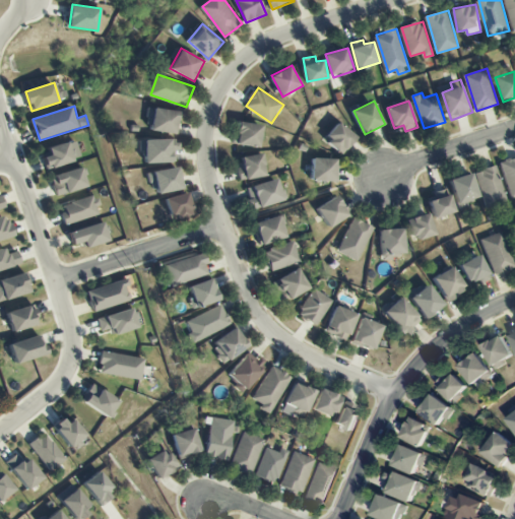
[(180,133),(182,111),(150,108),(149,120),(153,120),(152,131),(180,133)]
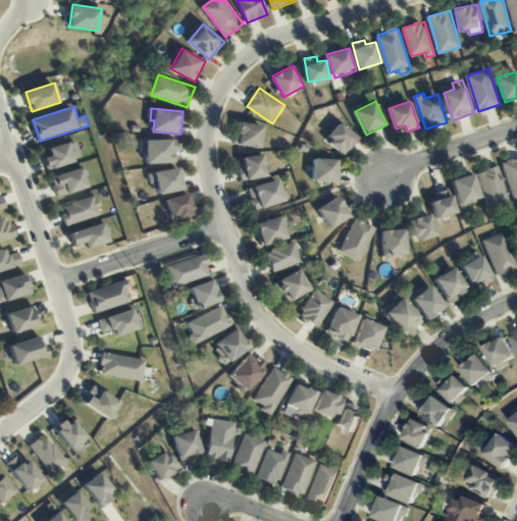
[(265,125),(242,121),(238,144),(261,148),(265,125)]
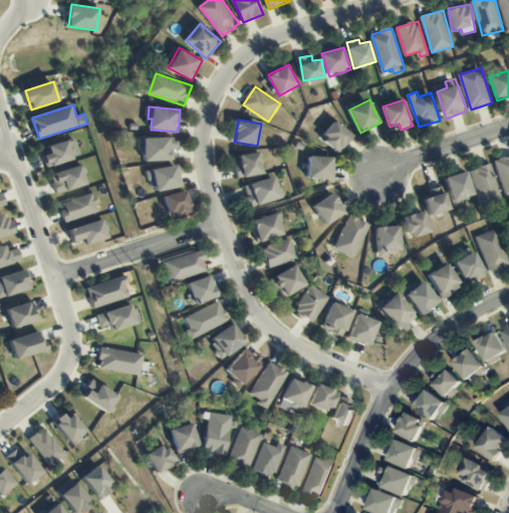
[(339,153),(353,135),(337,121),(322,139),(339,153)]
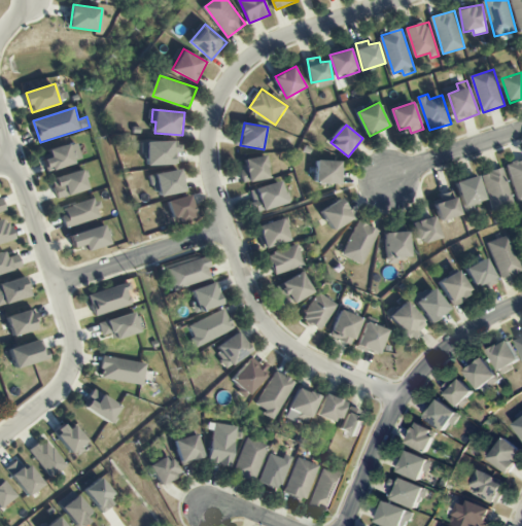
[(146,141),(147,165),(180,164),(180,152),(182,152),(182,140),(146,141)]
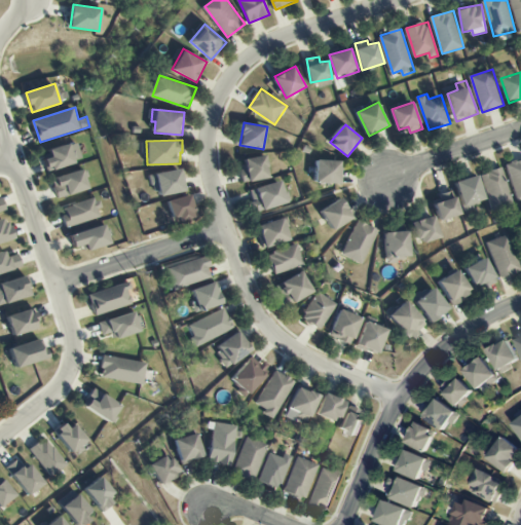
[(49,171),(84,159),(79,141),(50,150),(52,156),(46,158),(49,171)]
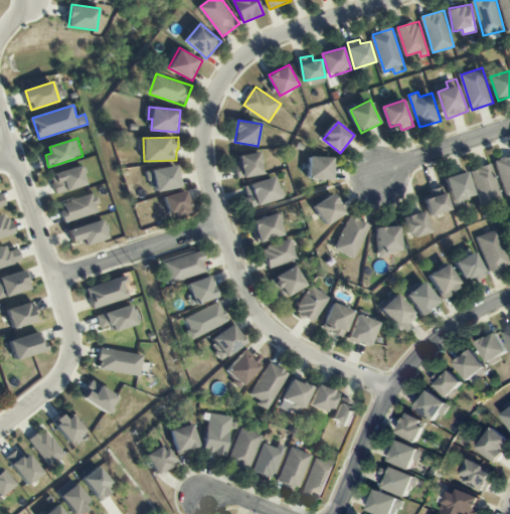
[(264,174),(261,152),(238,155),(241,177),(264,174)]
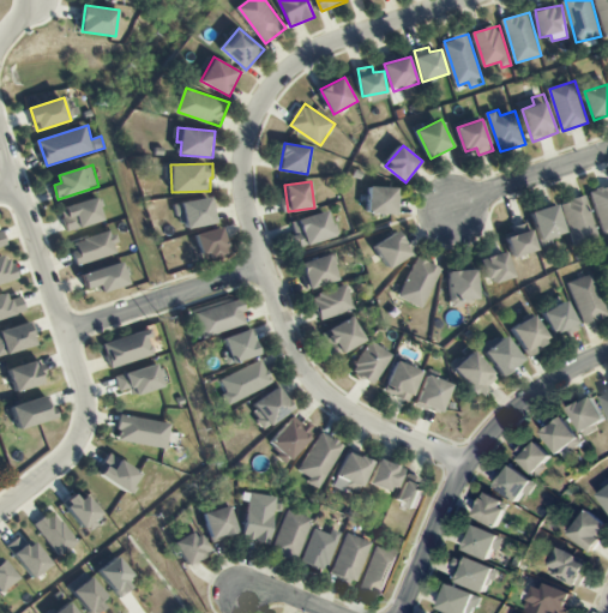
[(402,187),(372,186),(371,214),(401,214),(402,187)]
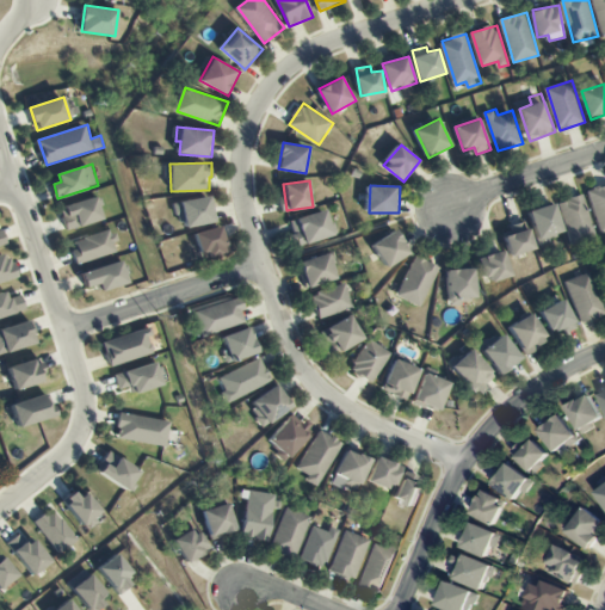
[(604,185),(590,190),(604,233),(604,185)]
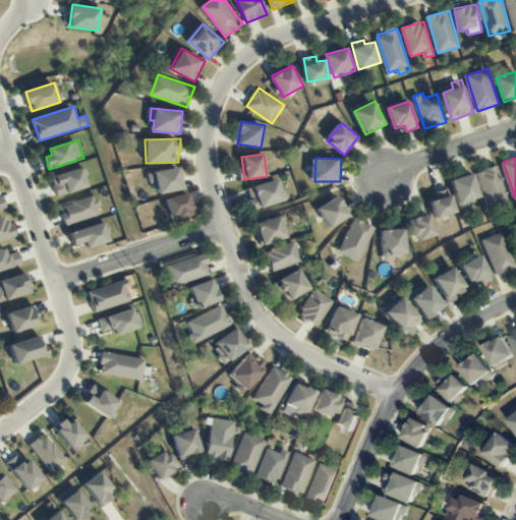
[(490,209),(511,201),(499,165),(478,172),(490,209)]
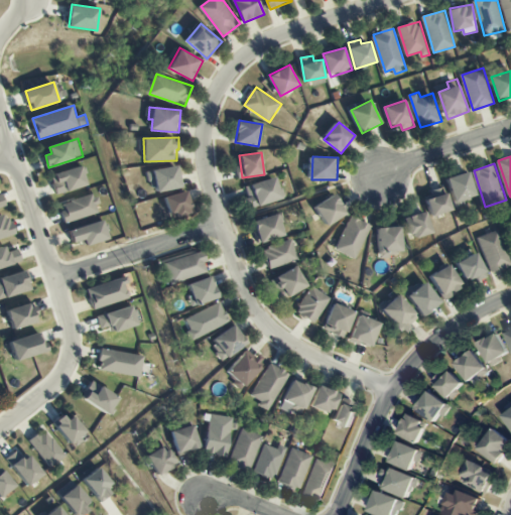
[(52,174),(58,194),(88,184),(82,165),(52,174)]
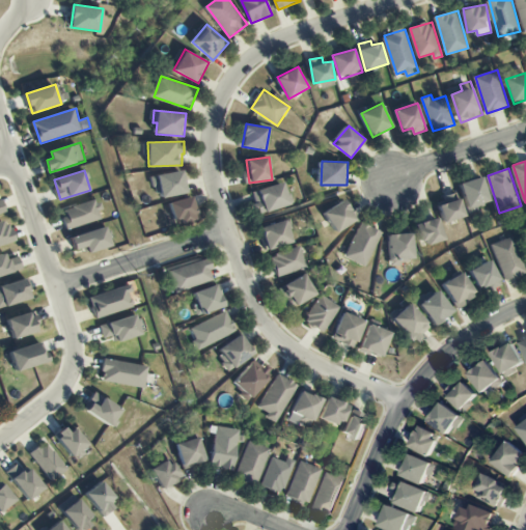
[(188,194),(185,171),(156,174),(159,197),(188,194)]
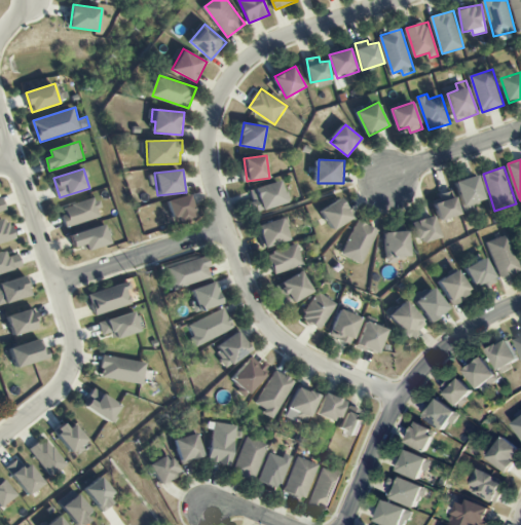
[(456,181),(464,209),(486,202),(478,175),(456,181)]
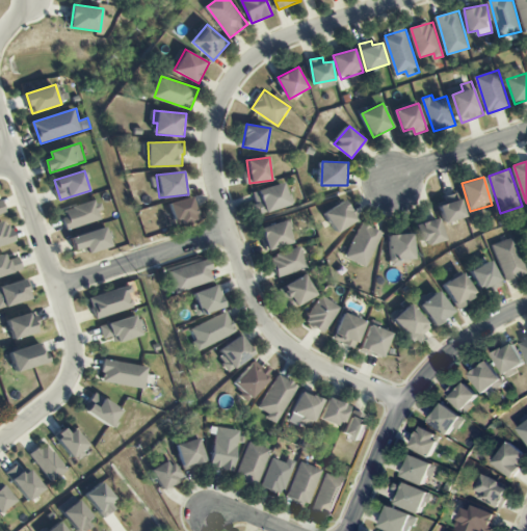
[(255,191),(262,214),(292,204),(284,182),(255,191)]
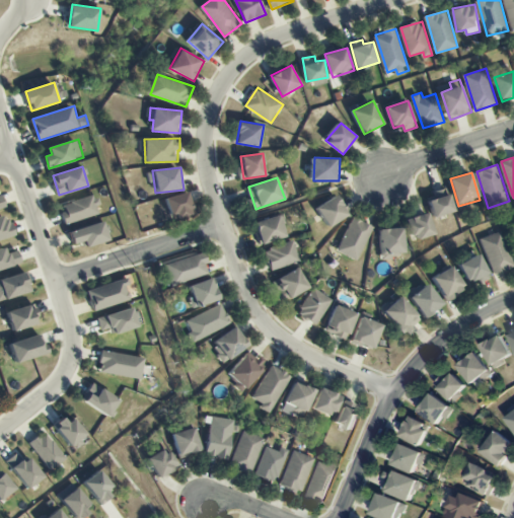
[(435,216),(454,212),(449,188),(430,192),(435,216)]
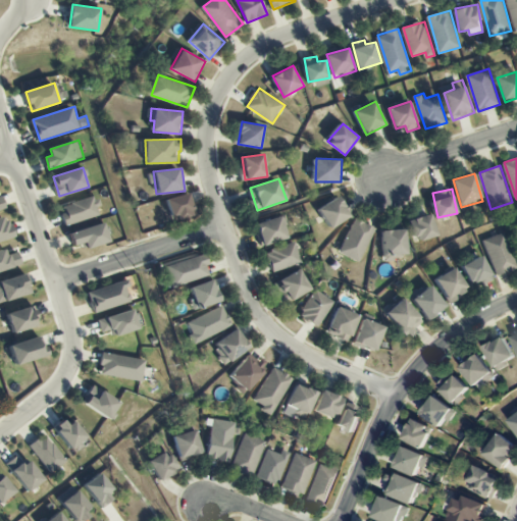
[(173,220),(195,216),(191,194),(169,198),(173,220)]
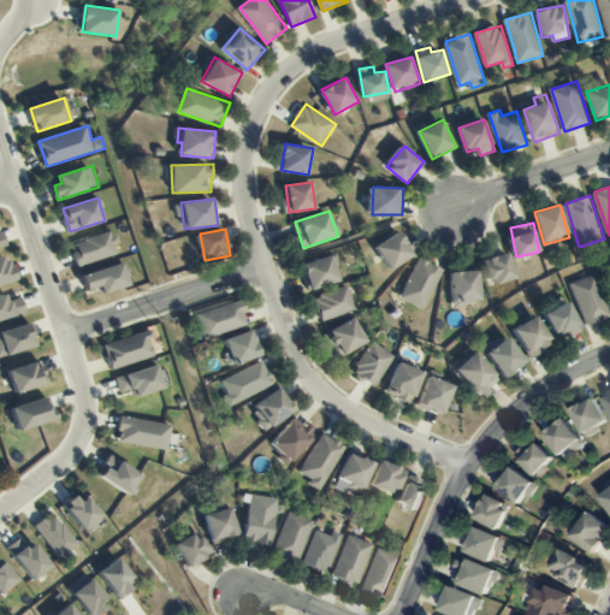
[(120,253),(113,230),(75,243),(81,265),(120,253)]
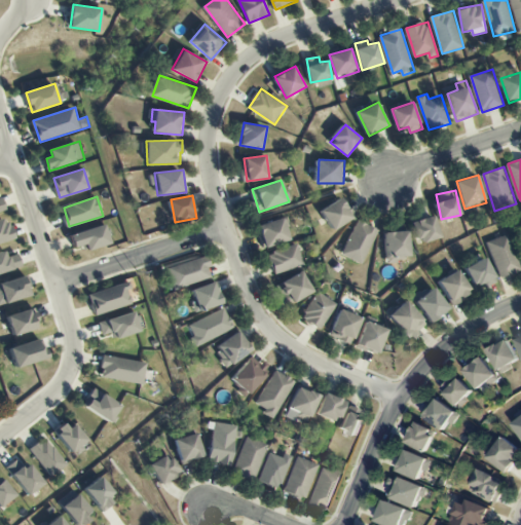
[(354,218),(342,198),(323,210),(334,229),(354,218)]
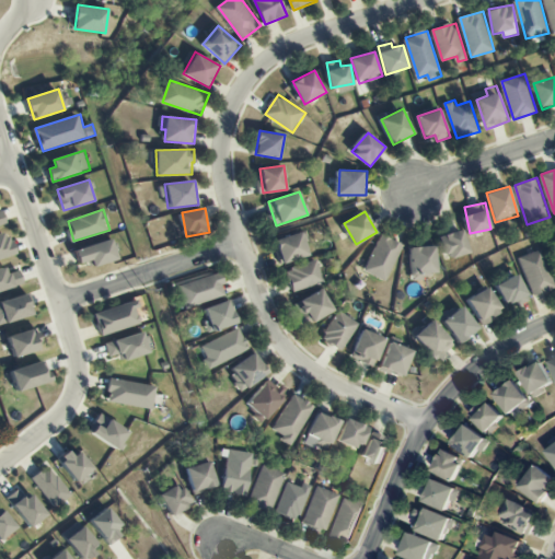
[(276,240),(284,264),(313,254),(305,230),(276,240)]
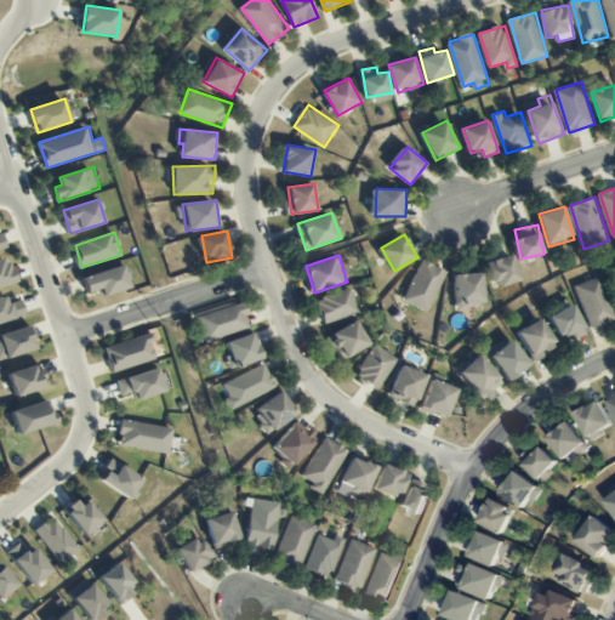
[(488,261),(494,286),(520,279),(514,255),(488,261)]
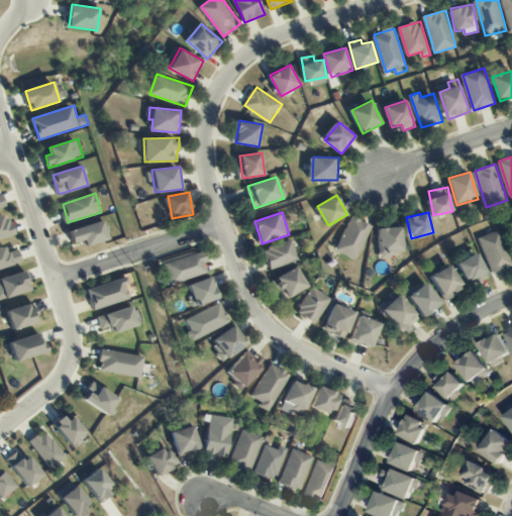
[(0,238),(12,234),(6,213),(0,215),(0,238)]
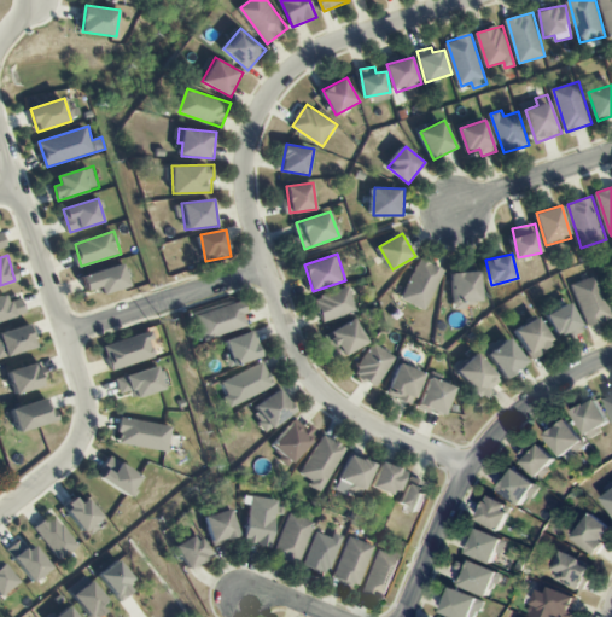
[(447,269),(423,258),(403,298),(427,310),(447,269)]
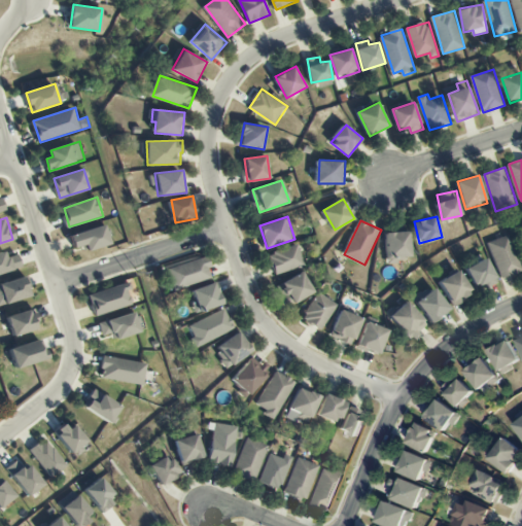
[(88,251),(111,244),(105,224),(71,235),(75,248),(85,245),(88,251)]
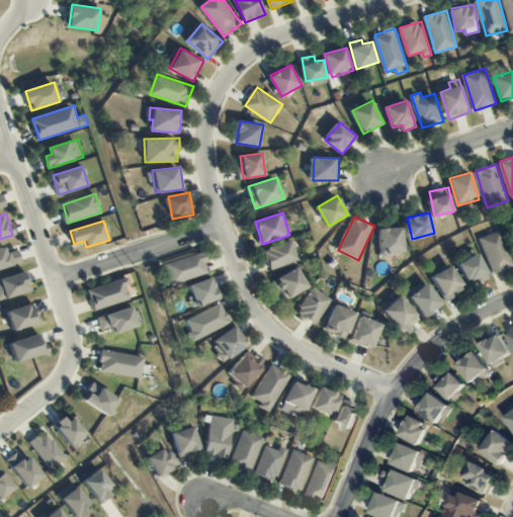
[(404,254),(403,228),(380,228),(381,255),(404,254)]
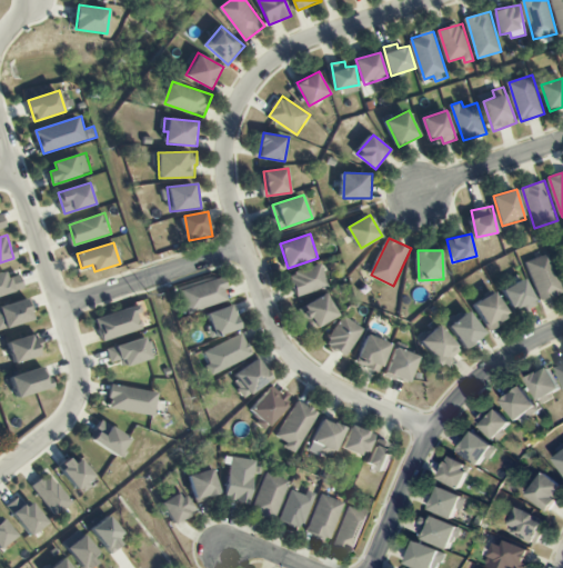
[(532,259),(540,299),(562,294),(562,288),(555,253),(532,259)]
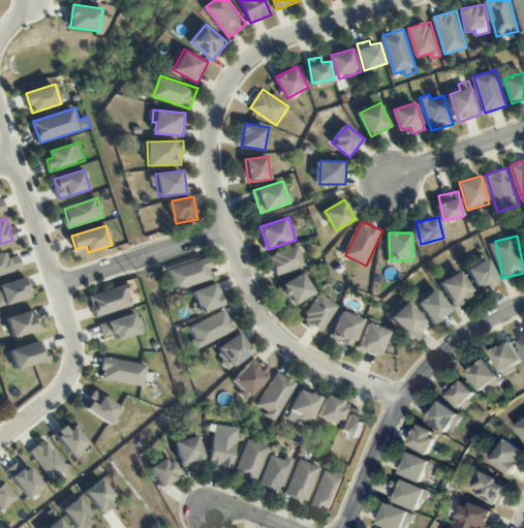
[(278,275),(308,266),(301,245),(272,254),(278,275)]
